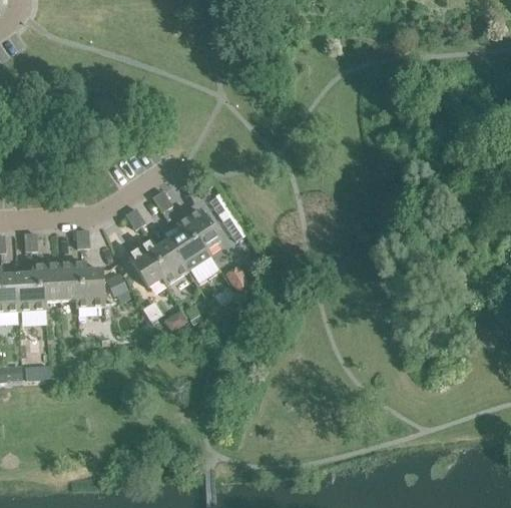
[(153,195),(158,203),(168,196),(163,189),(153,195)]
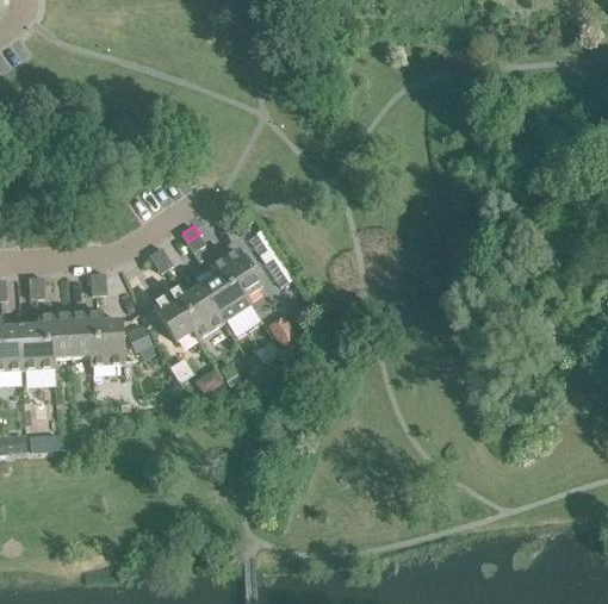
[(200,234),(188,242),(193,250),(202,246),(206,242),(200,234)]
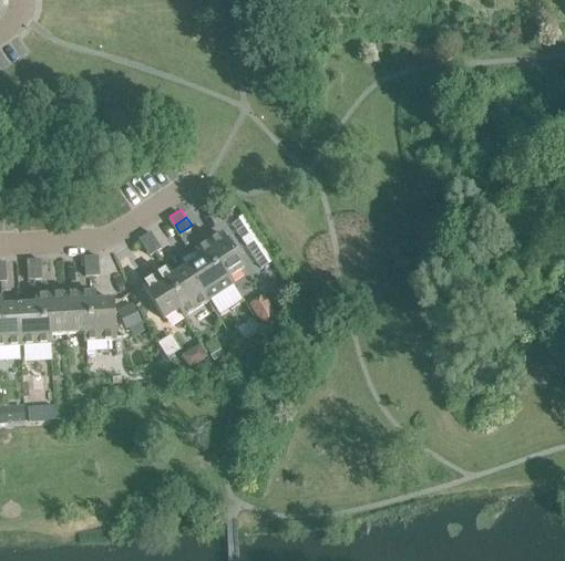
[(192,225),(187,228),(197,243),(209,237),(198,220),(192,225)]
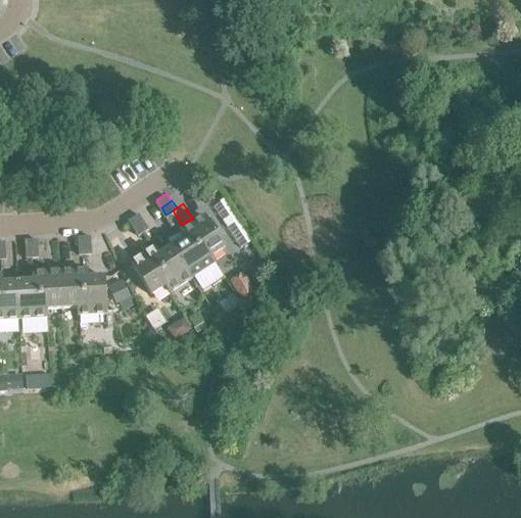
[(129,218),(134,225),(144,219),(139,210),(129,218)]
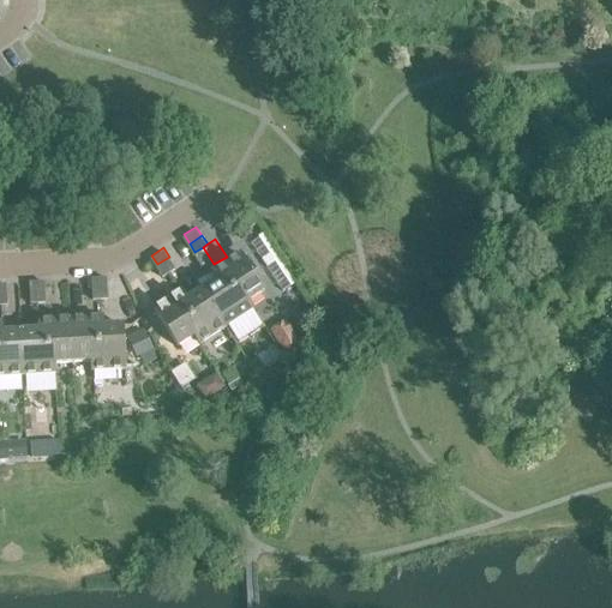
[(247,298),(249,296),(264,287),(240,250),(213,268),(217,276),(219,275),(228,289),(238,283),(247,298)]
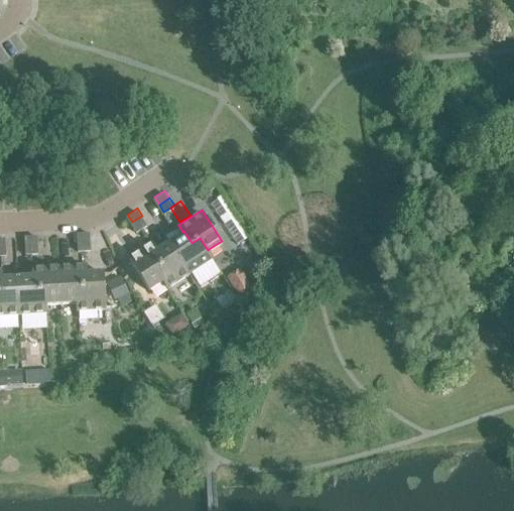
[(142,216),(132,222),(136,229),(147,223),(142,216)]
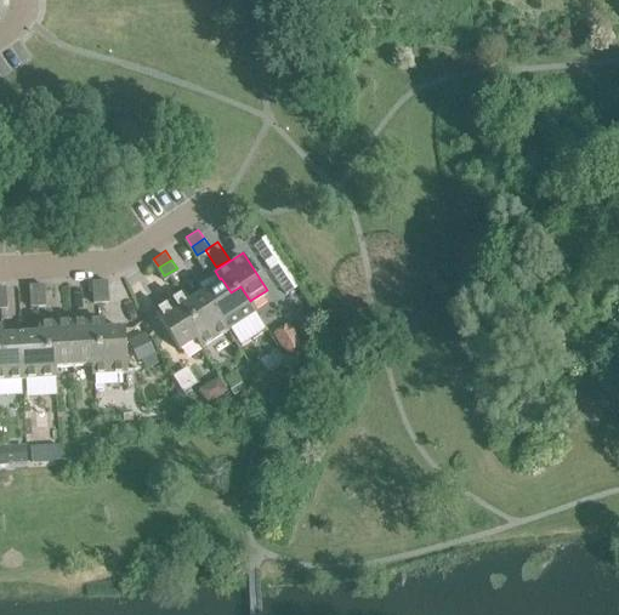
[(94,278),(94,288),(109,288),(108,277),(94,278)]
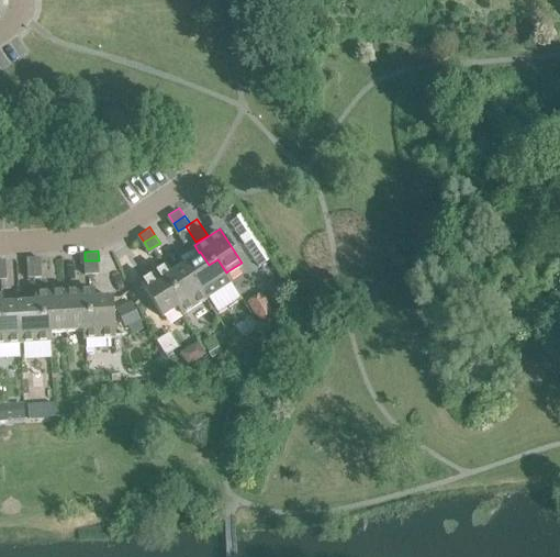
[(186,262),(208,296),(232,279),(227,271),(226,273),(217,259),(209,265),(200,252),(199,253),(186,262)]
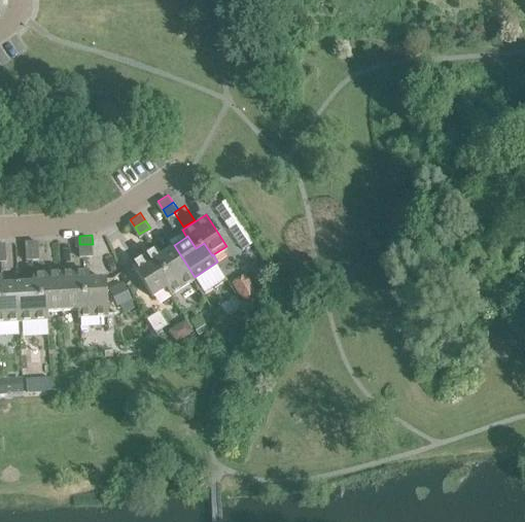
[(26,239),(26,248),(39,247),(38,238),(26,239)]
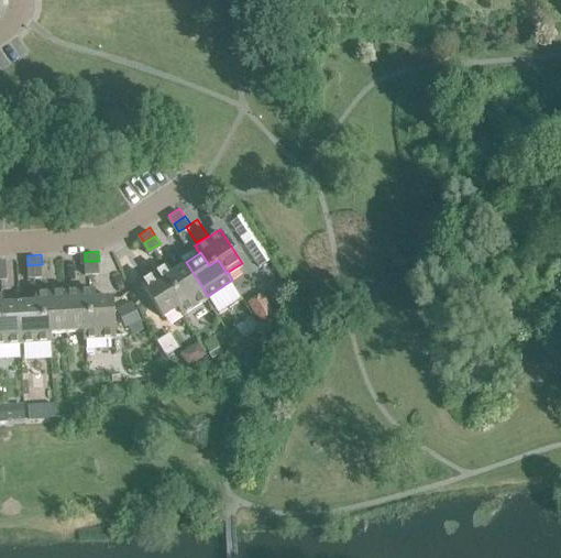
[(99,261),(85,261),(86,271),(99,270),(99,261)]
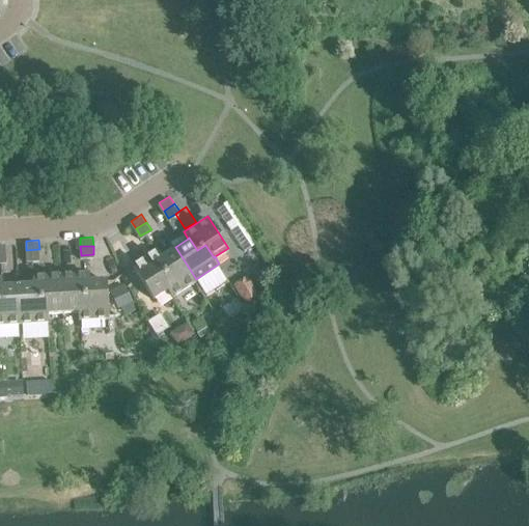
[(172,294),(196,279),(175,247),(162,255),(161,255),(169,269),(161,274),(168,286),(168,287),(172,294)]
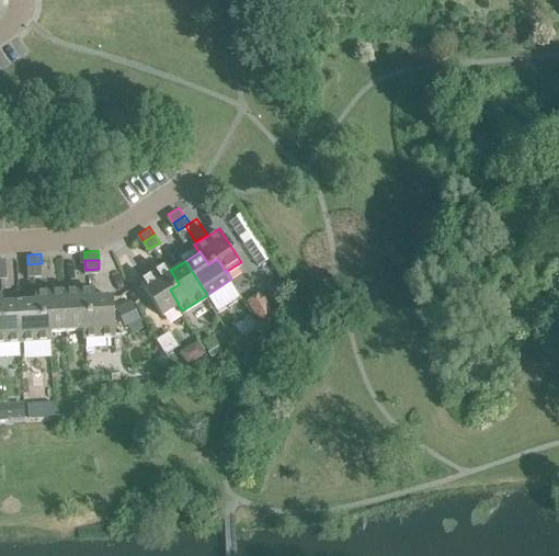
[(170,270),(171,270),(167,262),(140,279),(162,313),(178,304),(178,303),(170,290),(179,284),(170,270)]
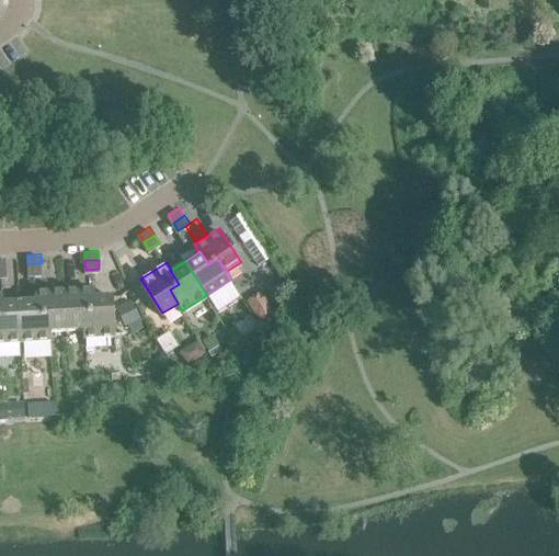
[(42,263),(27,264),(29,273),(42,273),(42,263)]
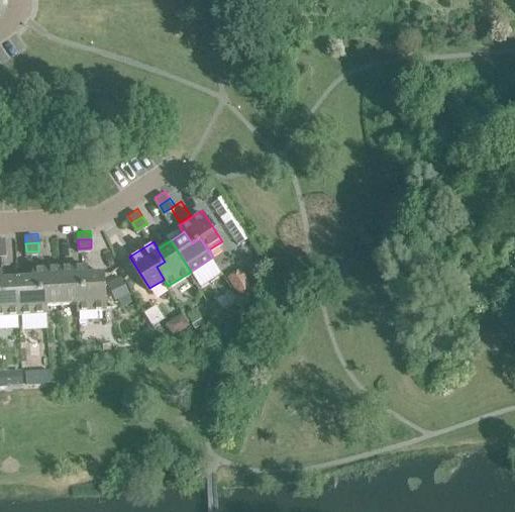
[(86,271),(87,271),(87,263),(60,265),(62,302),(77,301),(78,301),(77,286),(87,286),(86,271)]
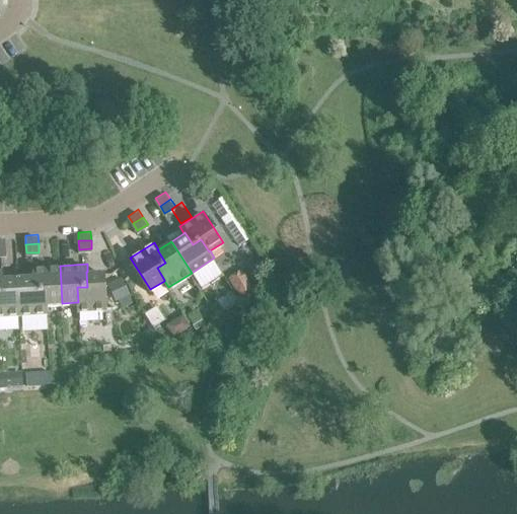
[(46,304),(47,304),(62,303),(60,266),(32,267),(33,275),(34,290),(45,289),(46,304)]
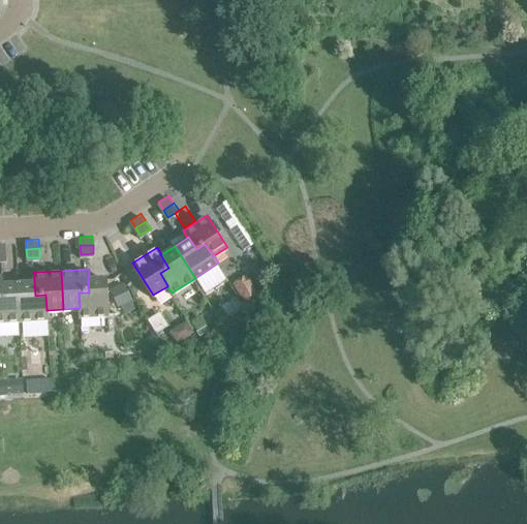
[(247,272),(233,281),(245,300),(259,290),(247,272)]
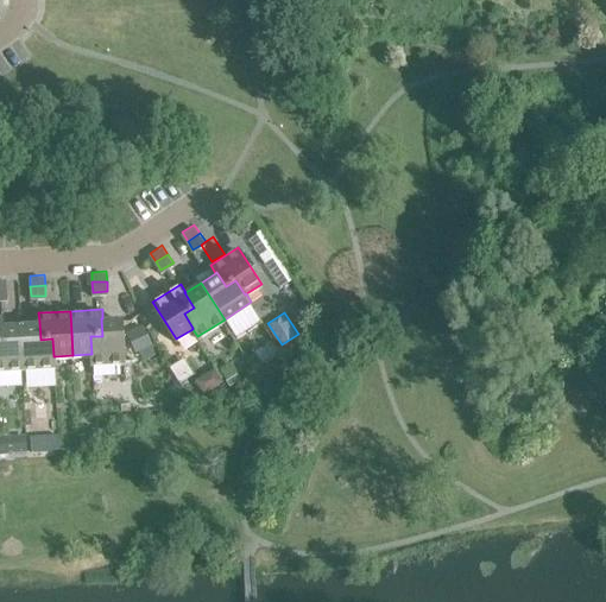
[(121,317),(102,318),(101,318),(102,336),(90,336),(92,354),(90,354),(92,363),(125,361),(121,317)]
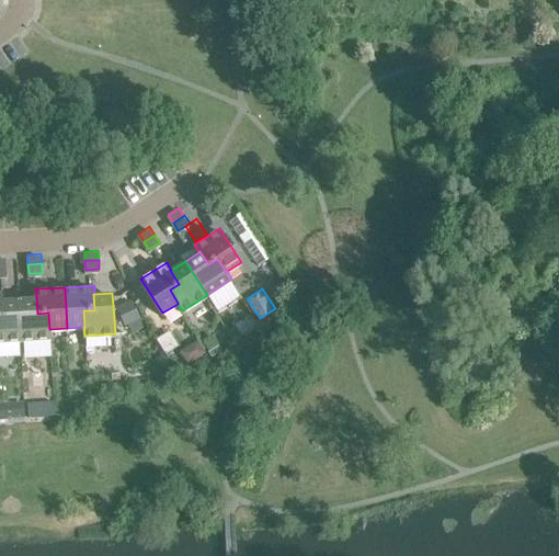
[(52,338),(50,329),(49,329),(48,313),(37,314),(36,297),(19,298),(22,339),(52,338)]
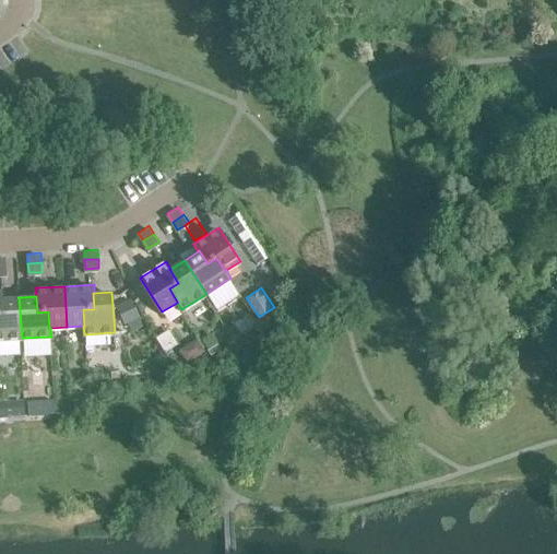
[(19,297),(2,298),(3,315),(0,314),(0,339),(22,338),(19,297)]
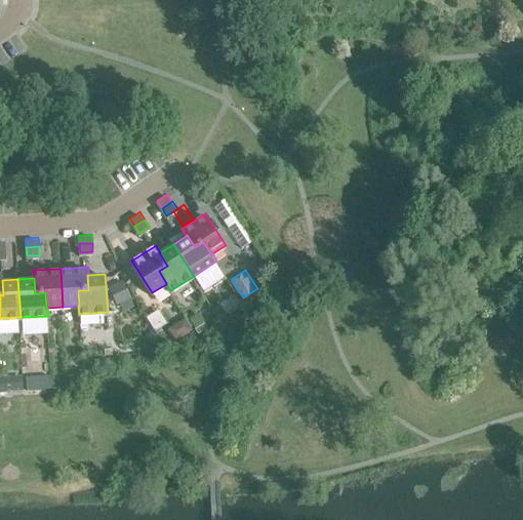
[(122,279),(112,285),(124,309),(135,303),(122,279)]
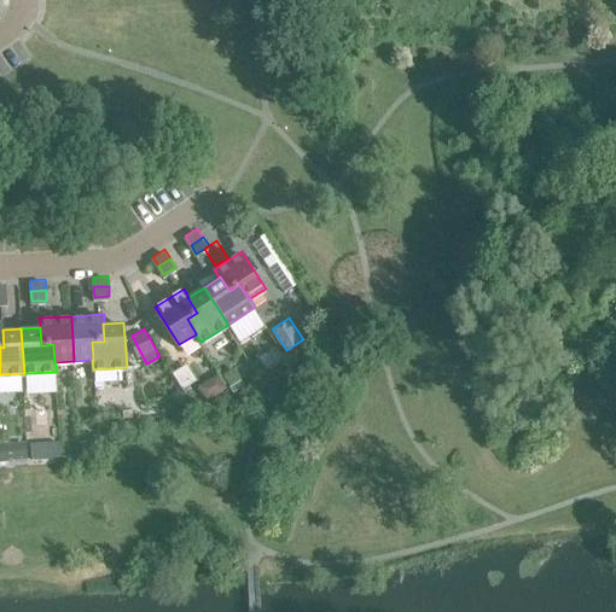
[(204,382),(204,391),(208,398),(227,384),(219,372),(204,382)]
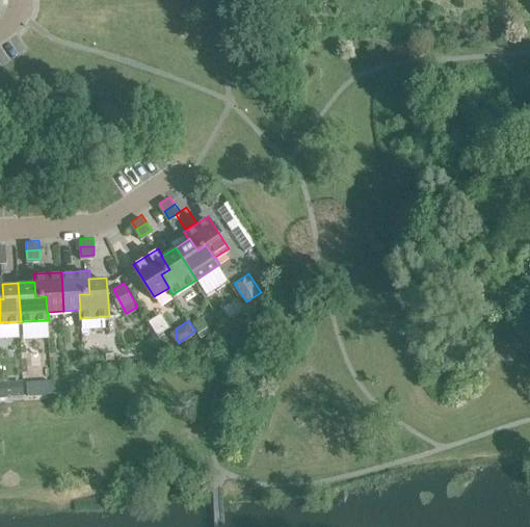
[(52,378),(40,378),(40,391),(53,391),(52,378)]
